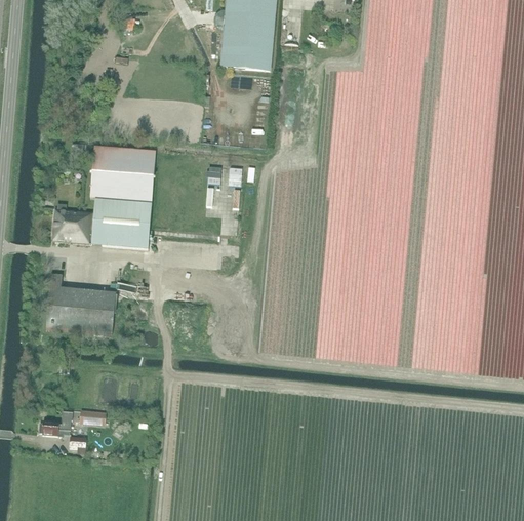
[(227,0),(222,66),(271,70),(276,0),(227,0)]
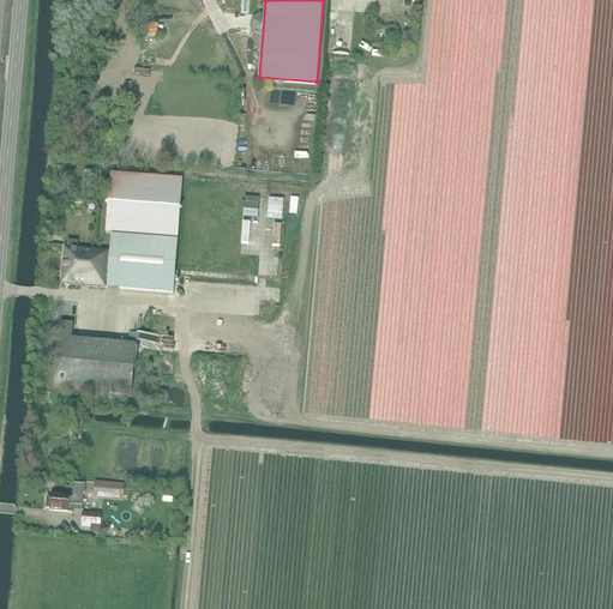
[(353,44),(353,0),(337,0),(336,44),(353,44)]
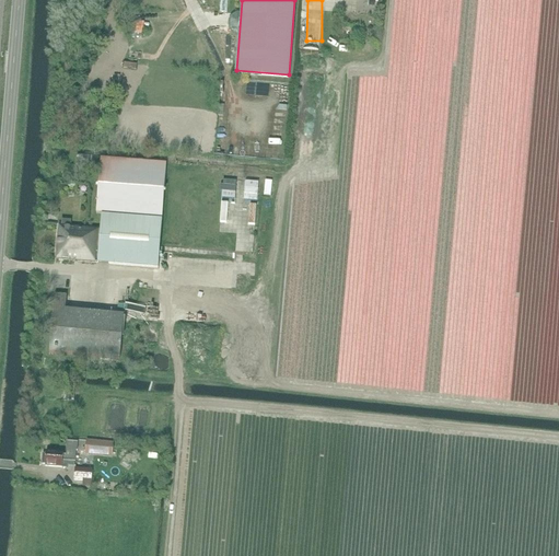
[(137,65),(139,56),(127,54),(125,61),(137,65)]
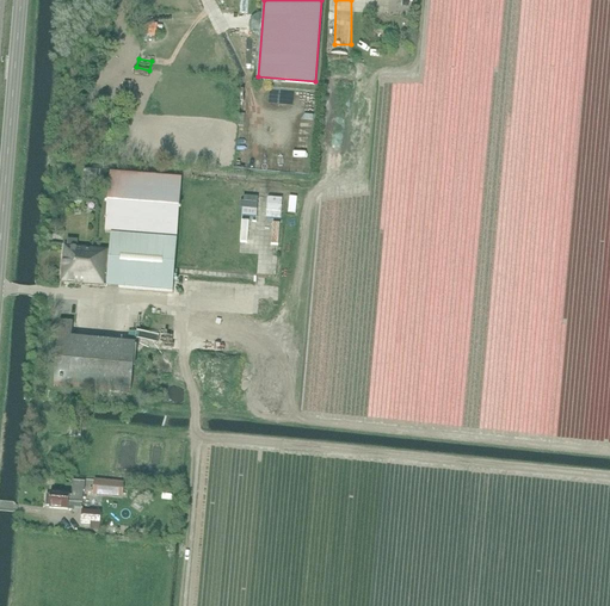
[(97,167),(85,167),(82,167),(82,175),(96,177),(97,167)]
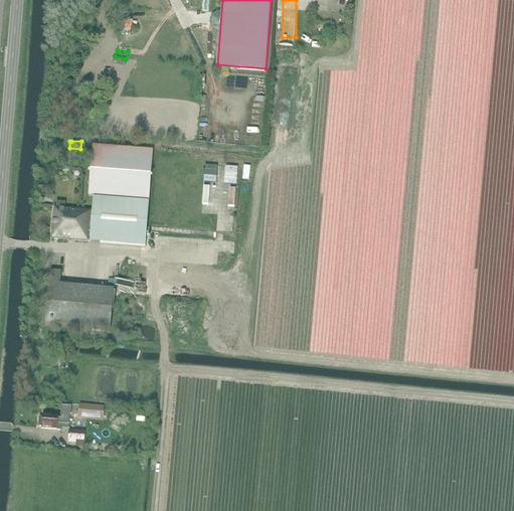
[(144,243),(152,147),(92,142),(88,192),(93,193),(92,207),(53,204),(50,234),(87,238),(144,243)]
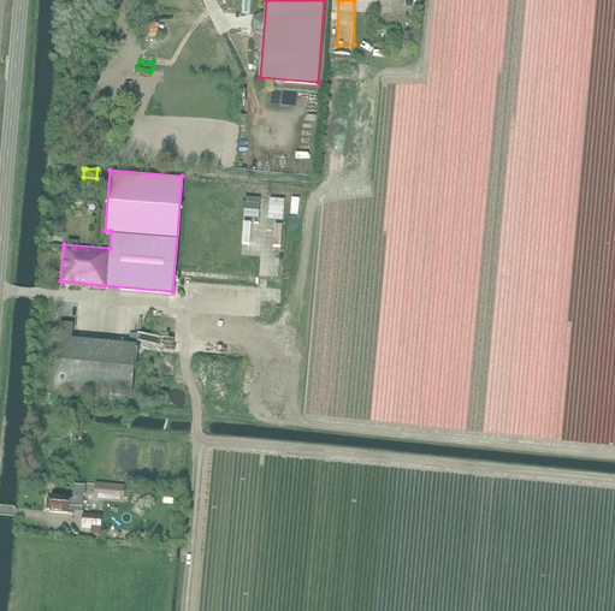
[(254,187),(249,266),(281,267),(283,233),(282,233),(283,223),(275,223),(275,213),(277,213),(277,219),(283,220),(285,188),(254,187)]
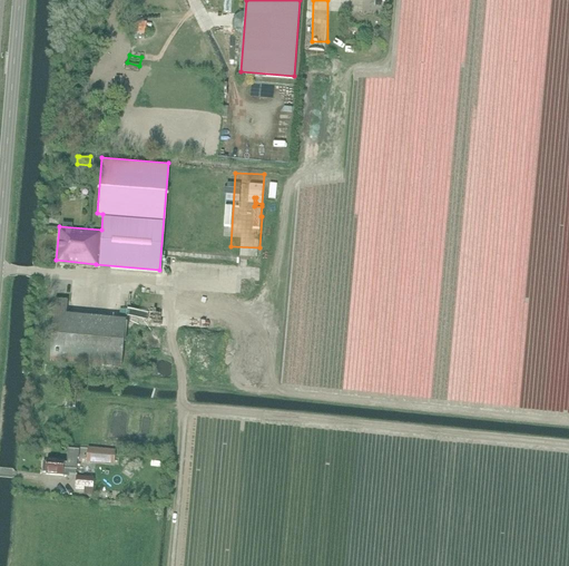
[(272,174),(271,189),(278,191),(280,175),(272,174)]
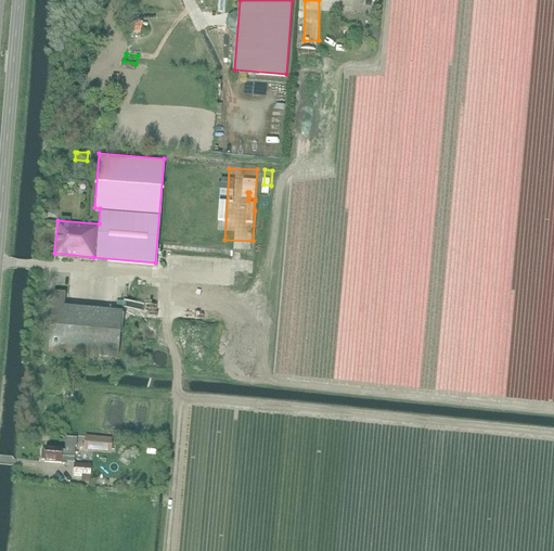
[(258,258),(265,259),(267,241),(260,241),(258,258)]
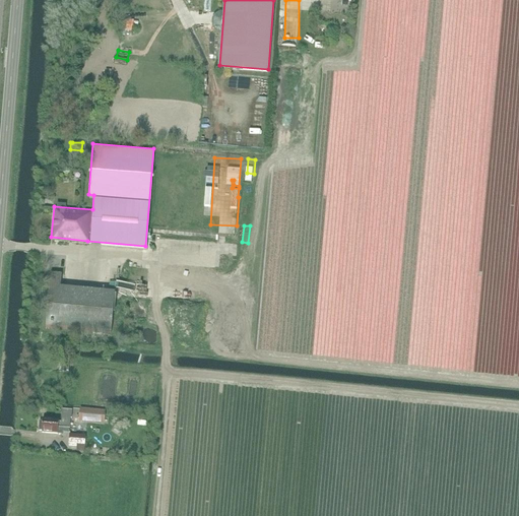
[(60,283),(61,271),(50,269),(45,324),(111,330),(114,288),(60,283)]
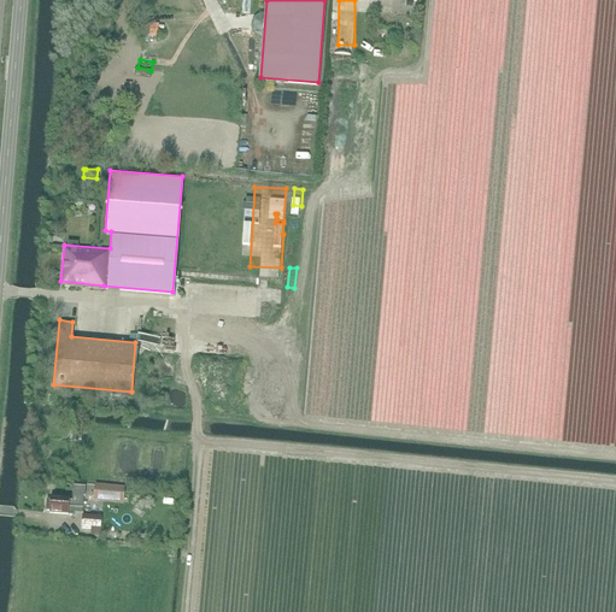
[(113,482),(94,481),(93,493),(112,494),(113,482)]
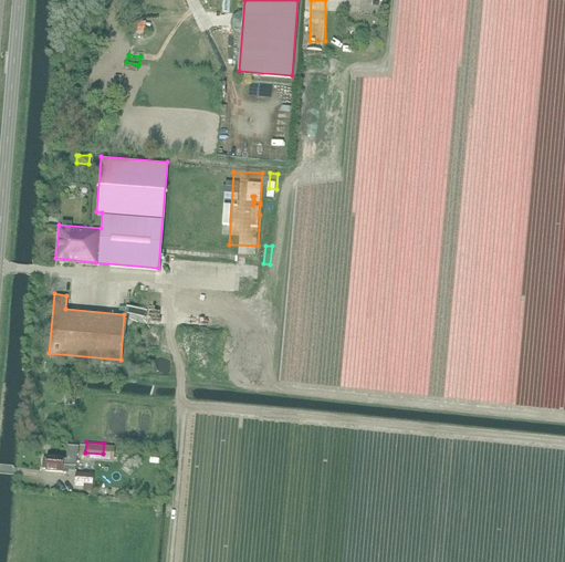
[(76,451),(77,444),(66,443),(65,457),(62,456),(62,455),(45,453),(45,455),(42,455),(41,465),(44,465),(44,467),(61,468),(62,466),(73,467),(74,462),(75,451),(76,451)]
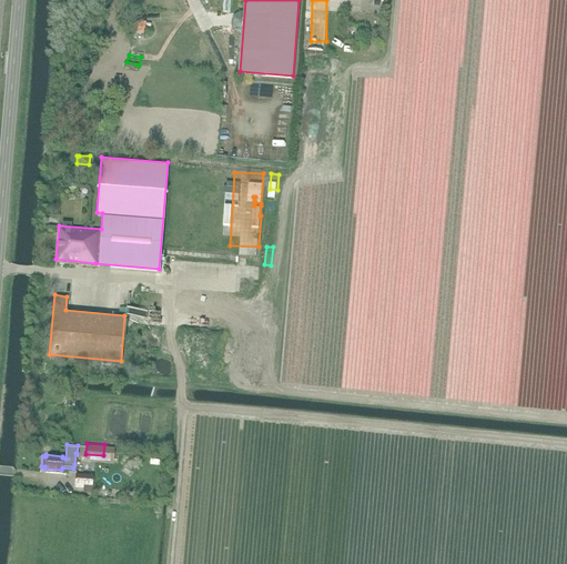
[(91,484),(92,473),(74,471),(74,483),(91,484)]
